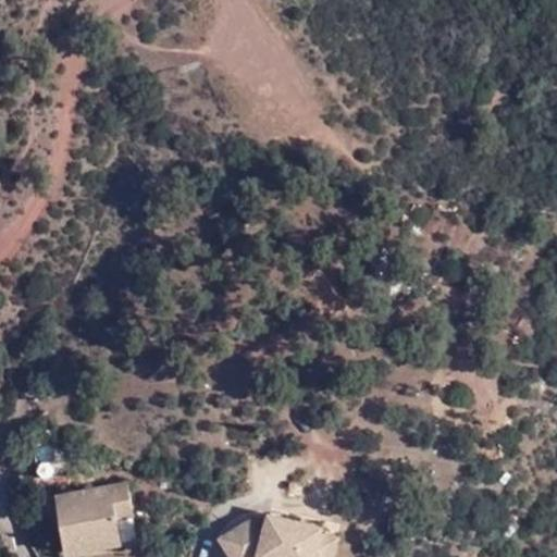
[(70,453),(36,444),(39,479),(72,475),(70,453)]
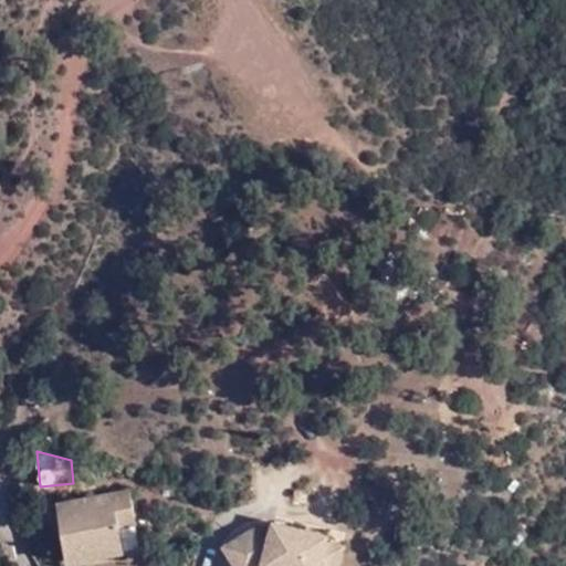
[(53,499),(61,549),(116,542),(114,522),(132,520),(127,488),(53,499)]
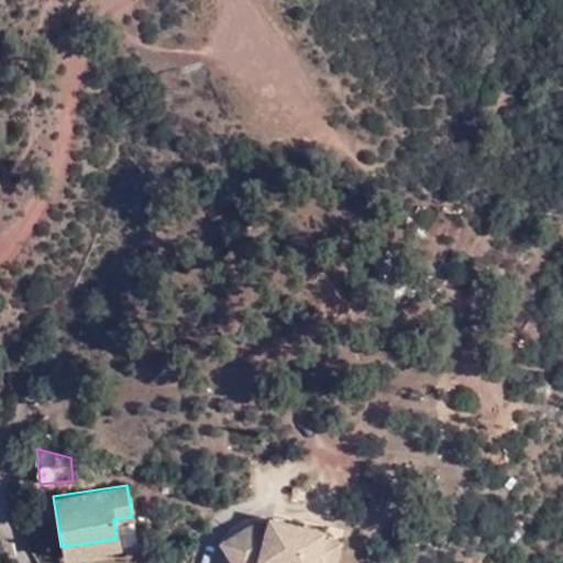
[(267,531),(266,562),(267,562),(317,562),(323,537),(324,532),(267,517),(267,531)]
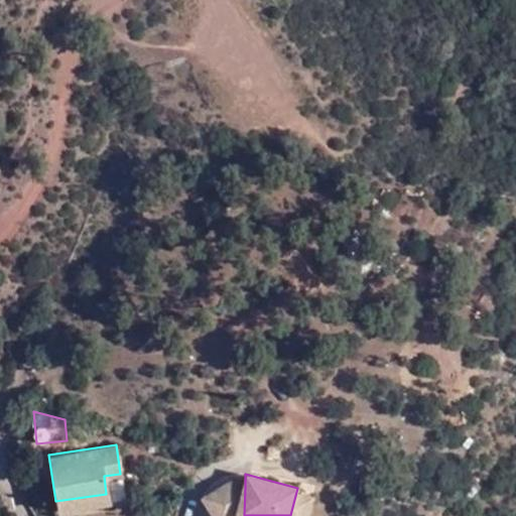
[(235,515),(238,514),(244,515),(245,487),(227,482),(203,495),(216,515),(235,515)]
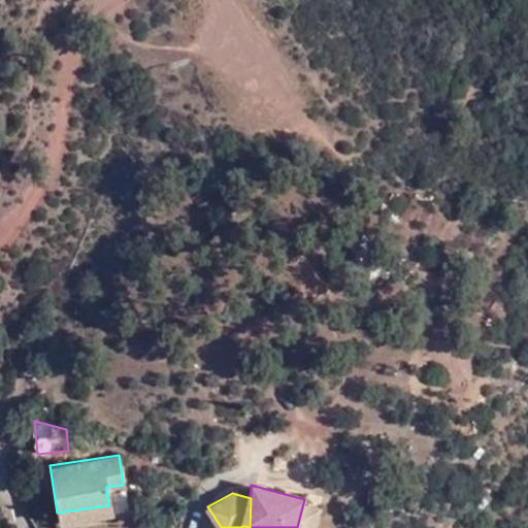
[(316,527),(321,507),(303,503),(297,527),(316,527)]
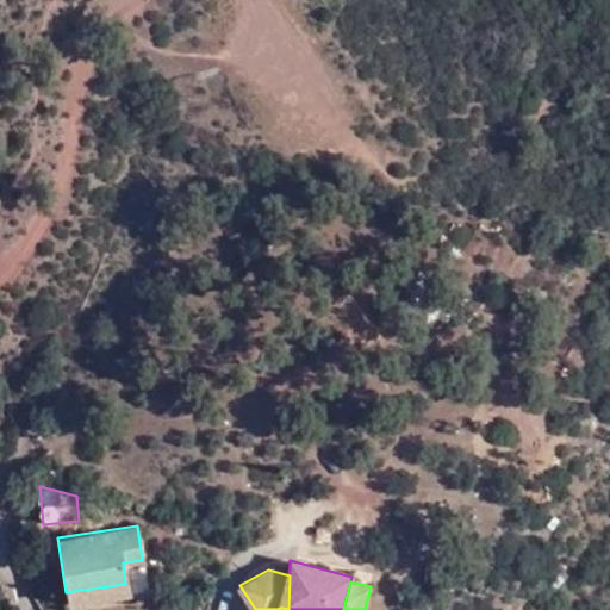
All buildings are outlined.
